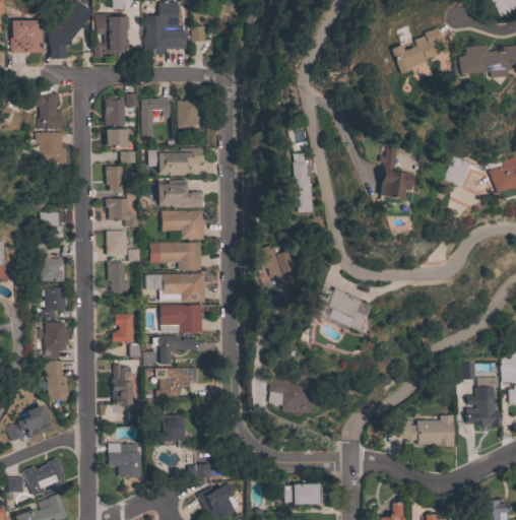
[(126,0),(127,8),(114,9),(114,0),(126,0)]
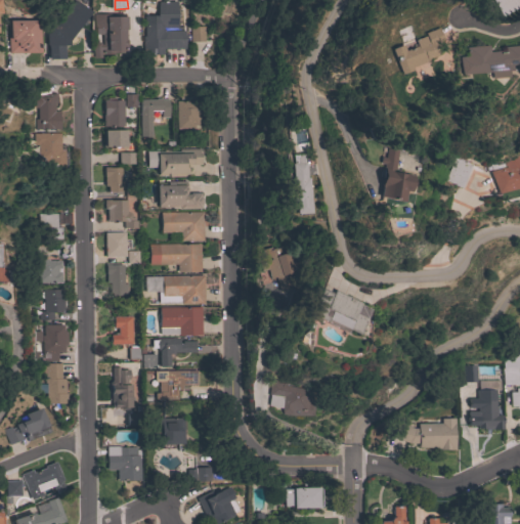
[(519,6),(504,16),(493,0),(519,0),(519,6)]
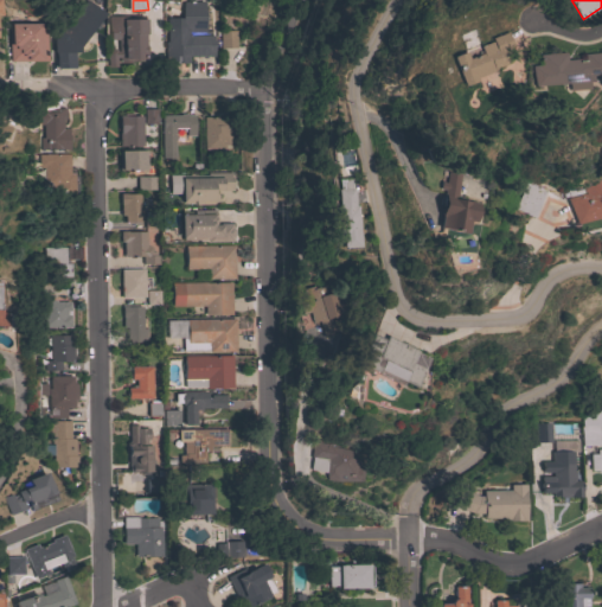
[(207,1),(209,31),(210,31),(210,34),(216,34),(216,56),(192,56),(192,63),(170,63),(170,42),(171,42),(171,18),(185,18),(187,1),(207,1)]
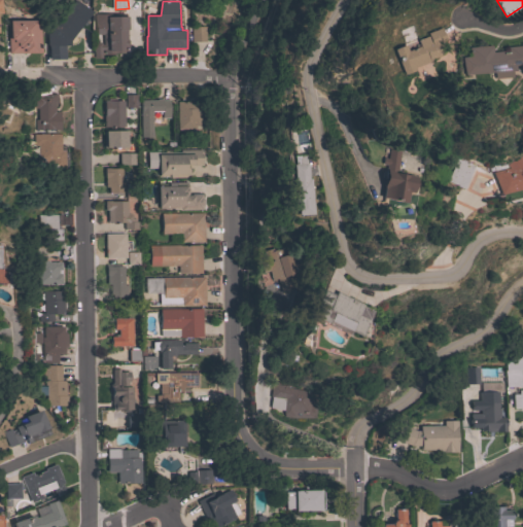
[(68,59),(53,59),(53,44),(51,44),(51,33),(53,34),(70,12),(84,25),(68,45),(68,59)]
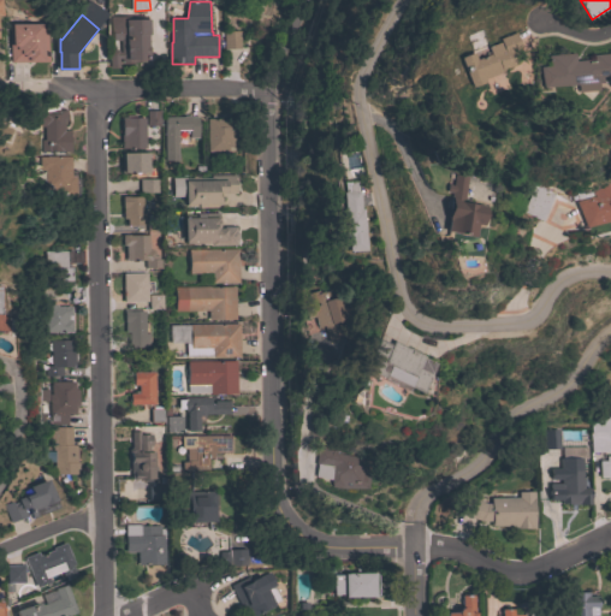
[(113,49),(122,49),(122,52),(125,52),(125,40),(117,40),(117,28),(116,28),(116,16),(150,16),(150,18),(152,18),(152,34),(149,34),(150,46),(152,47),(152,54),(150,54),(150,61),(136,61),(136,63),(125,64),(125,58),(122,58),(123,67),(113,67),(113,49)]
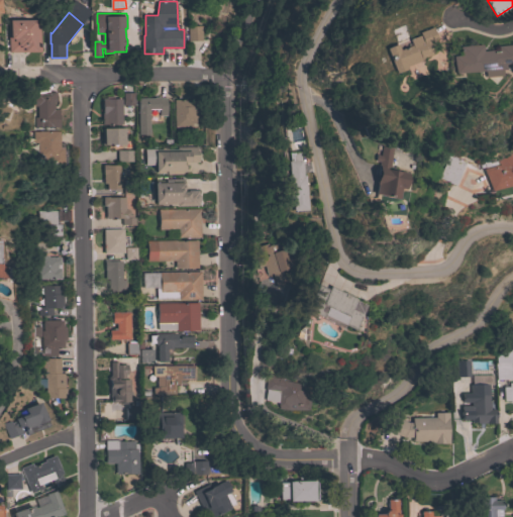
[(12,19),(38,19),(38,23),(43,23),(43,52),(12,52),(12,19)]
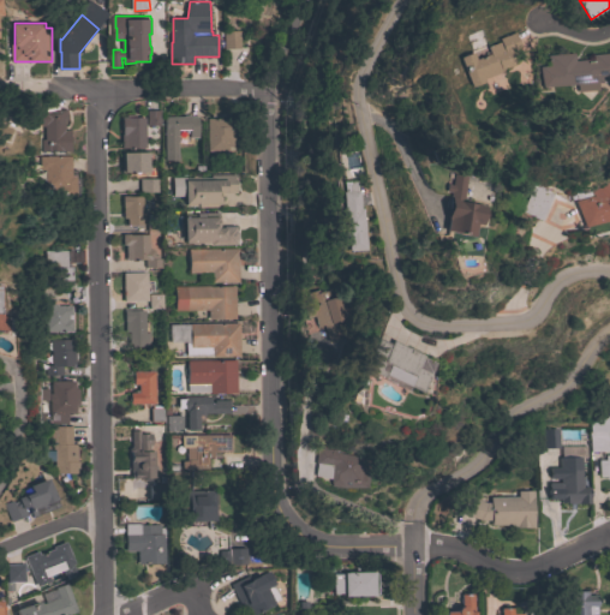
[(227,48),(227,30),(243,30),(244,48),(227,48)]
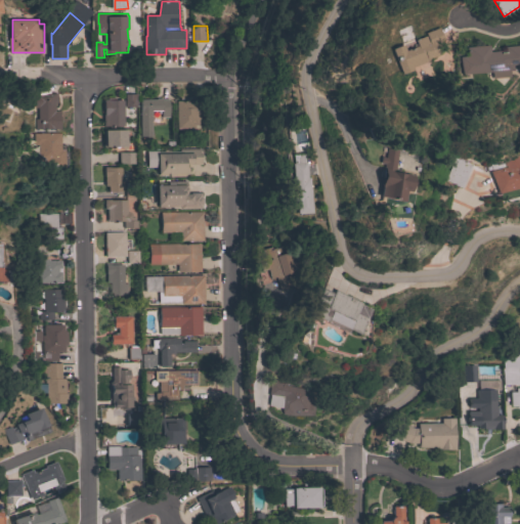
[(446,41),(440,43),(444,53),(431,58),(431,60),(415,67),(416,70),(403,74),(394,48),(405,44),(407,50),(420,45),(418,39),(428,35),(427,33),(440,28),(446,41)]
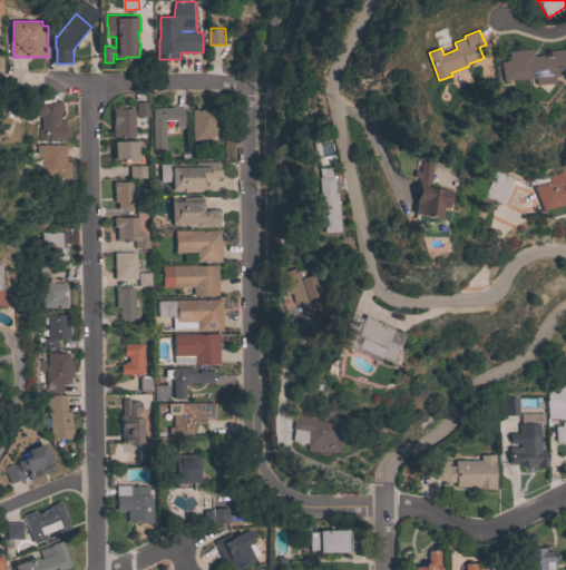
[(565,70),(557,71),(558,77),(546,78),(547,85),(535,85),(535,79),(503,80),(501,61),(510,60),(509,50),(534,49),(535,56),(550,55),(550,50),(565,48),(565,70)]
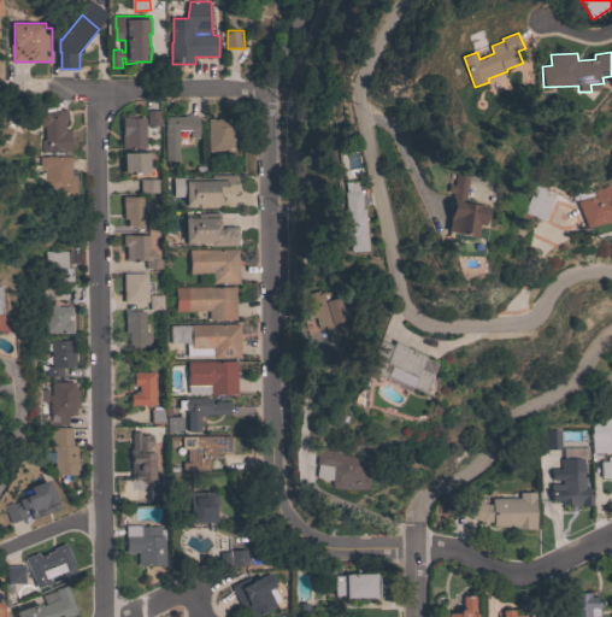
[(48,152),(48,125),(40,125),(40,112),(59,112),(59,110),(70,110),(70,121),(68,121),(68,130),(72,130),(72,152),(48,152)]
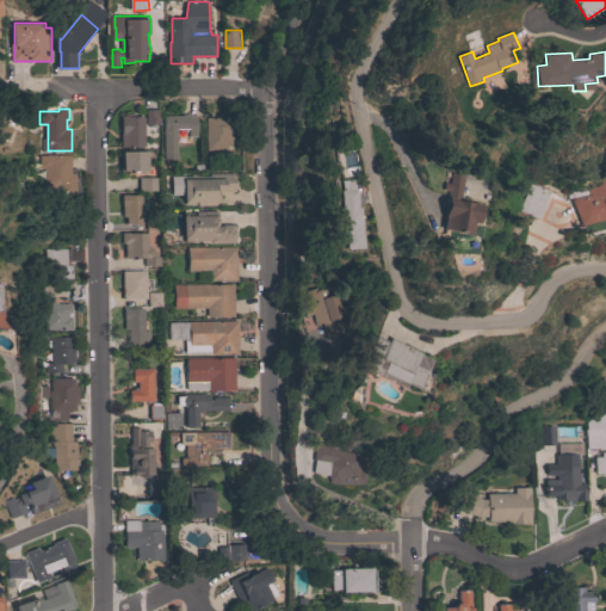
[(149,109),(162,109),(162,124),(149,124),(149,109)]
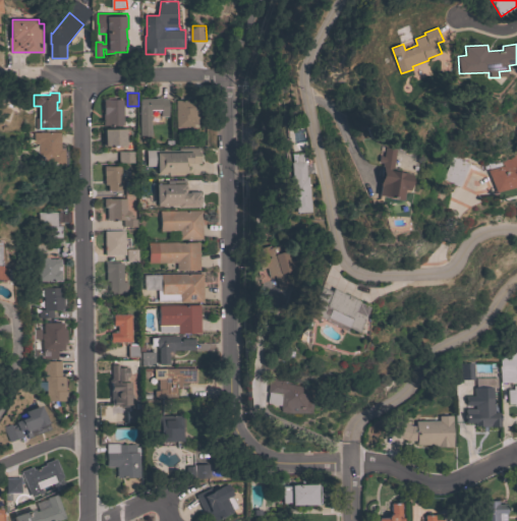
[(125,125),(105,125),(105,99),(109,99),(109,97),(117,97),(117,99),(124,99),(125,125)]
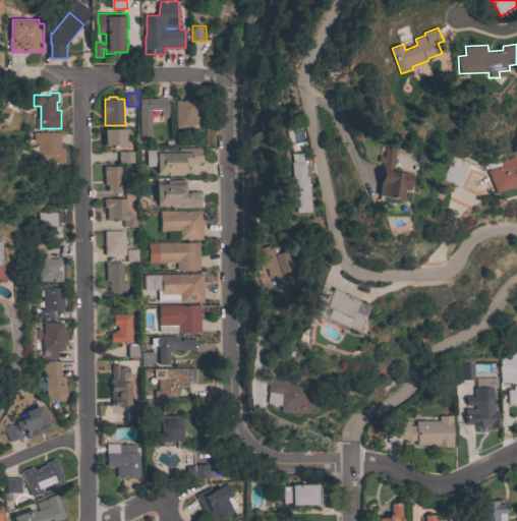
[(170,116),(163,116),(163,113),(153,113),(153,135),(141,135),(141,99),(158,99),(158,98),(162,98),(162,99),(170,99),(170,116)]
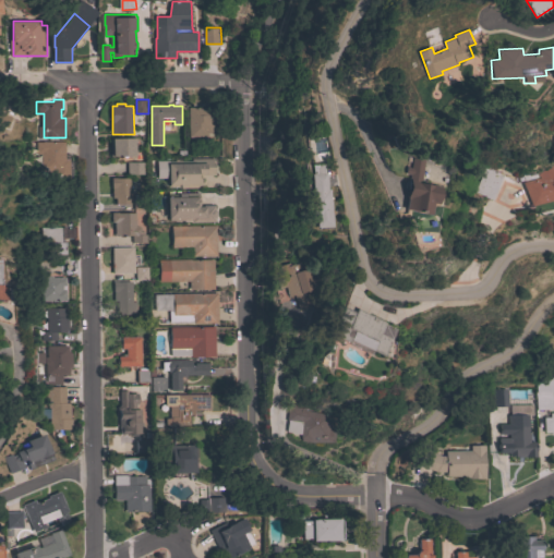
[(191,107),(217,107),(218,130),(215,130),(215,133),(209,133),(209,136),(191,137),(191,107)]
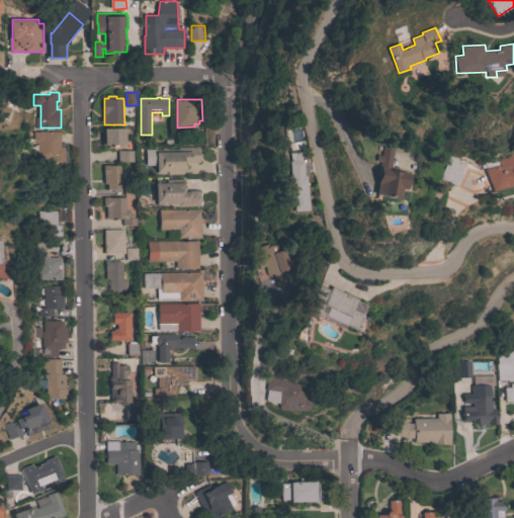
[(127,139),(129,147),(123,147),(123,145),(104,145),(104,127),(127,127),(127,139)]
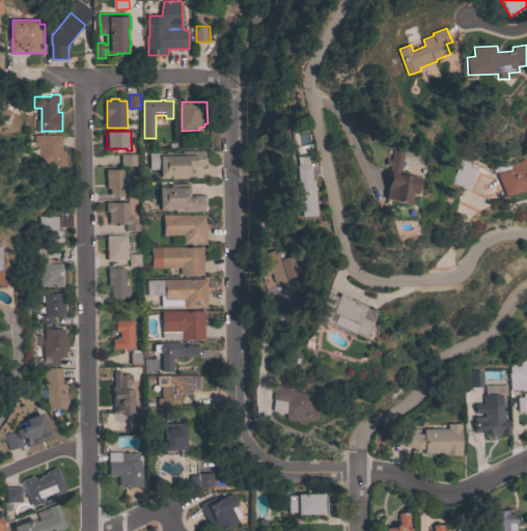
[(55,163),(49,163),(45,157),(43,157),(43,146),(37,146),(38,135),(63,135),(63,151),(66,151),(66,169),(59,169),(55,163)]
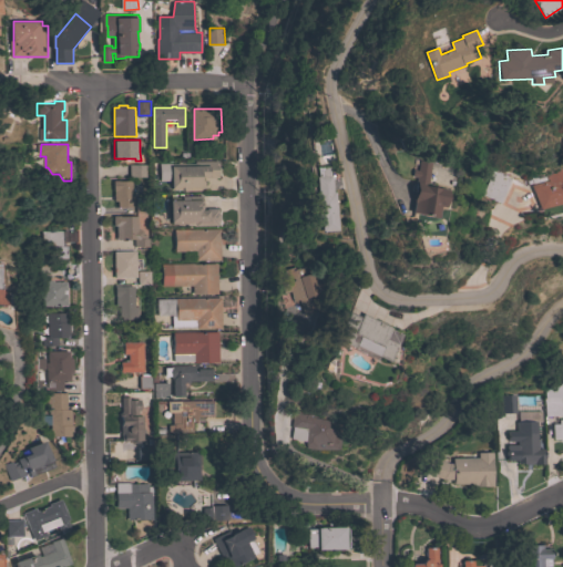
[(408,213),(410,202),(410,200),(415,183),(412,182),(413,177),(409,176),(410,169),(416,169),(418,160),(430,163),(426,182),(436,184),(434,187),(447,189),(442,208),(438,207),(436,218),(408,213)]
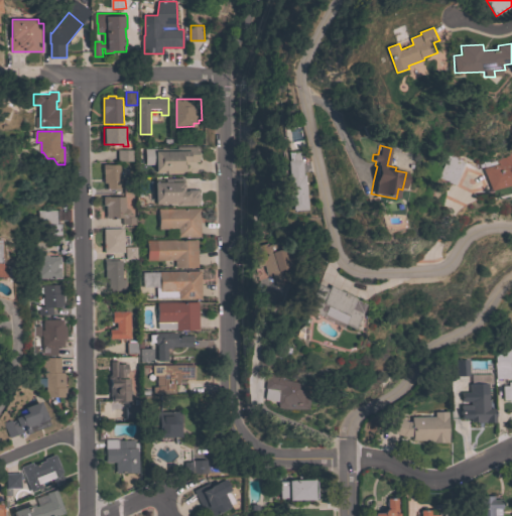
[(169,173),(169,172),(159,172),(159,170),(158,170),(158,151),(179,150),(179,146),(201,146),(202,150),(202,158),(202,161),(185,161),(185,163),(186,163),(188,165),(188,171),(185,173),(169,173)]
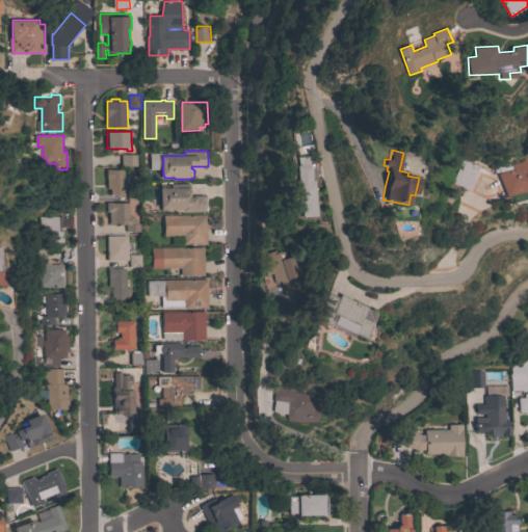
[(139,154),(140,166),(124,166),(124,155),(139,154)]
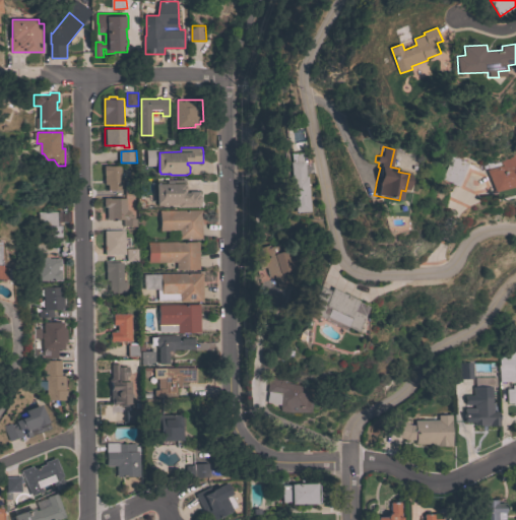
[(445,178),(459,150),(485,164),(481,169),(470,163),(459,185),(445,178)]
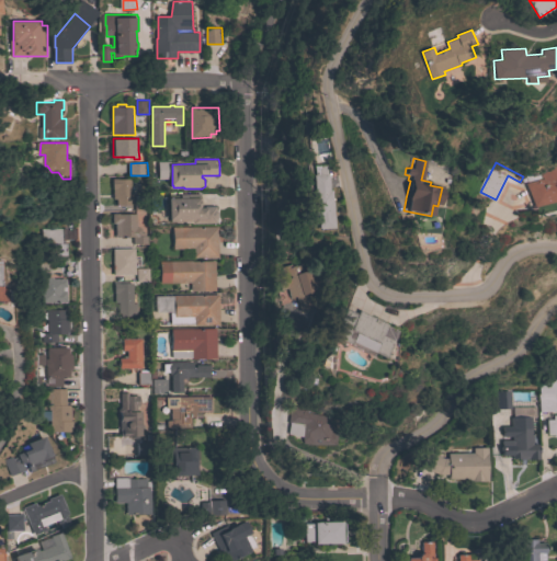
[(334,228),(318,229),(317,219),(314,219),(313,192),(314,191),(313,174),(314,174),(313,165),(327,164),(328,174),(329,173),(330,190),(332,190),(334,228)]
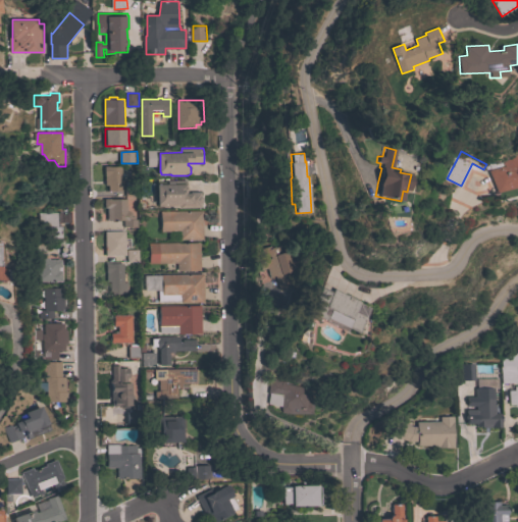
[(517,187),(498,193),(491,170),(509,165),(517,159),(517,187)]
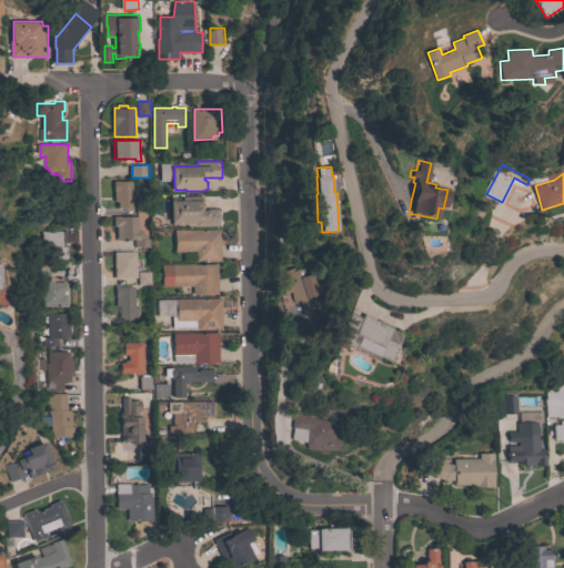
[(134,181),(134,200),(137,200),(137,203),(134,203),(134,208),(120,208),(120,201),(117,201),(117,181),(134,181)]
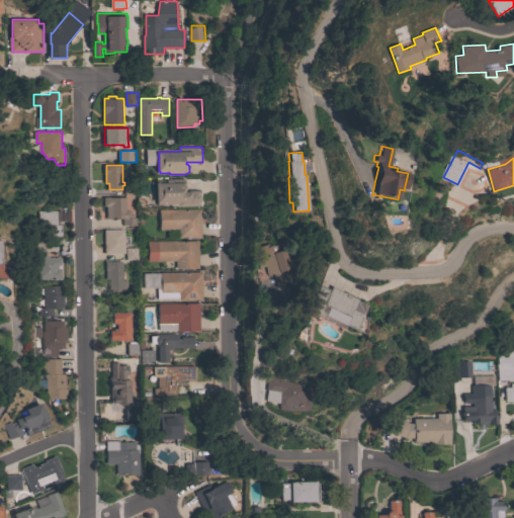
[(180,206),(180,204),(159,204),(159,202),(158,202),(158,182),(159,182),(159,181),(168,180),(168,179),(188,179),(188,190),(201,190),(201,194),(203,195),(203,200),(201,202),(201,205),(180,206)]
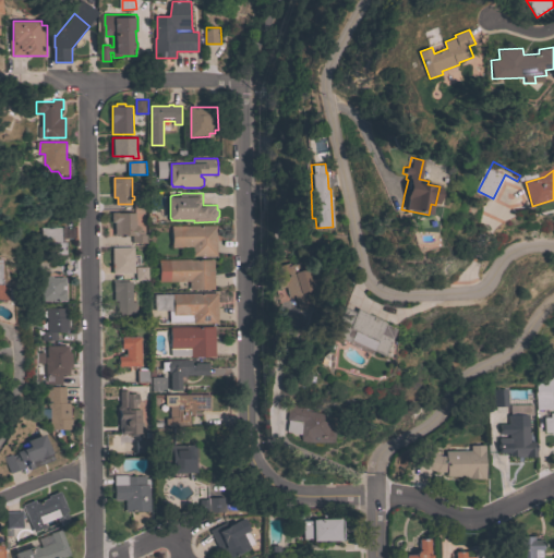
[(136,194),(148,194),(148,209),(136,209),(136,194)]
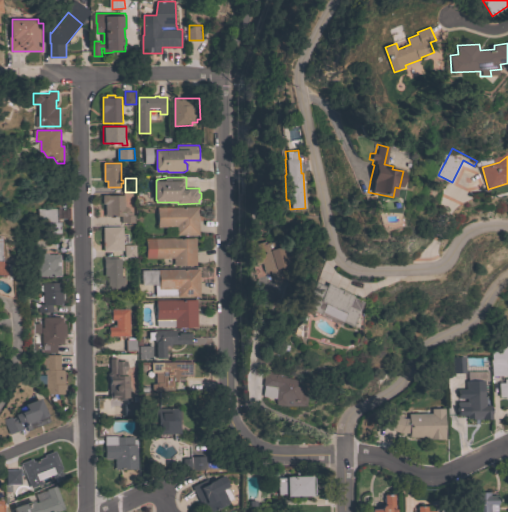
[(127,207),(128,207),(131,209),(131,212),(135,212),(135,215),(136,215),(137,222),(123,223),(123,215),(107,216),(107,204),(105,204),(104,195),(113,194),(113,195),(126,195),(127,207)]
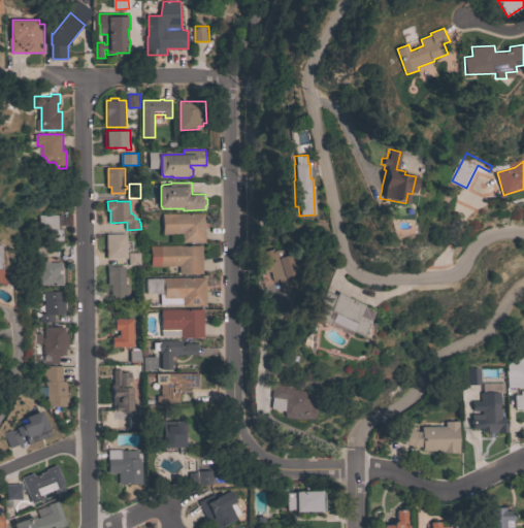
[(207,241),(185,242),(185,234),(165,234),(165,213),(207,213),(207,241)]
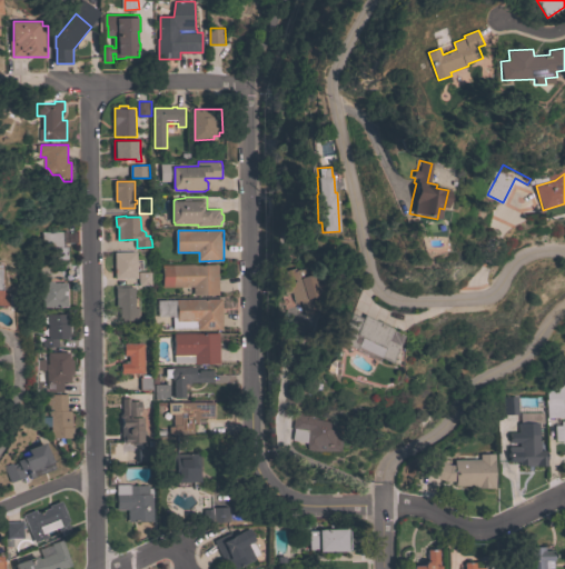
[(51,259),(51,248),(47,248),(46,231),(65,231),(65,247),(69,247),(69,259),(51,259)]
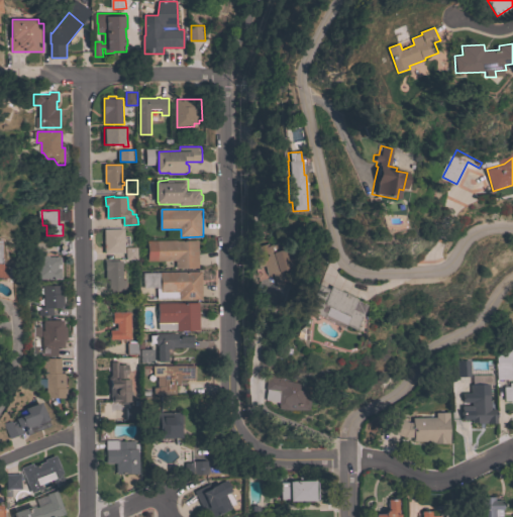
[(126,252),(106,253),(106,228),(126,228),(126,252)]
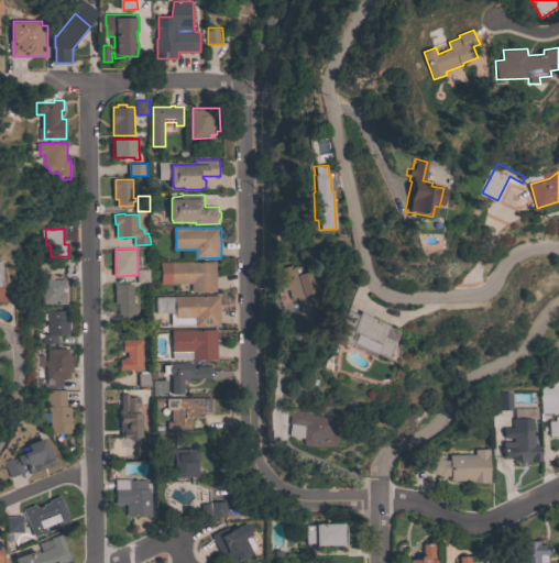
[(0,261),(4,261),(3,289),(10,289),(10,298),(4,298),(4,302),(0,302),(0,261)]
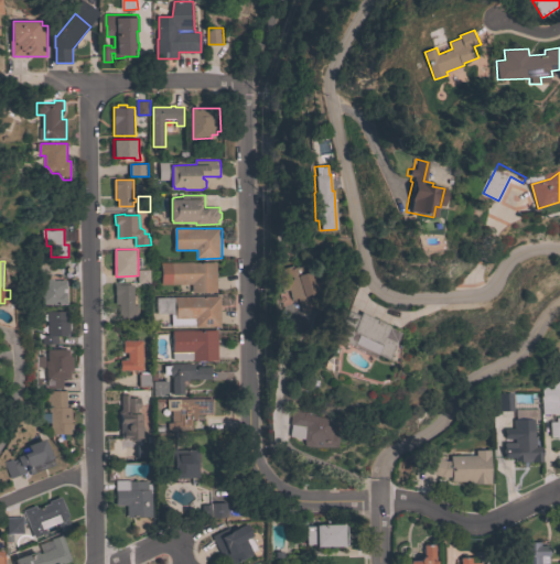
[(163,284),(163,262),(218,262),(219,292),(194,293),(194,284),(163,284)]
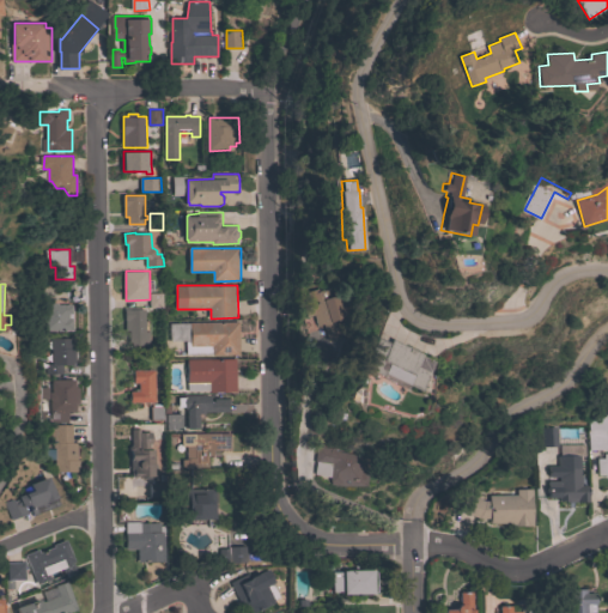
[(326,323),(318,326),(316,315),(308,317),(304,304),(311,302),(309,291),(321,289),(321,291),(332,287),(334,297),(341,295),(342,298),(351,296),(353,307),(346,308),(348,316),(342,319),(347,335),(332,340),(326,323)]
